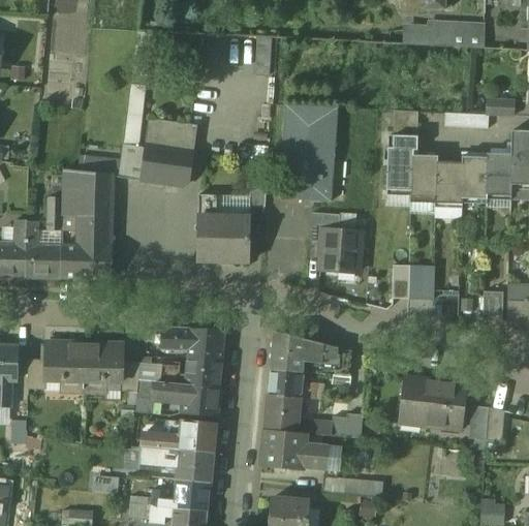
[(422,0),(422,7),(444,8),(444,0),(422,0)]
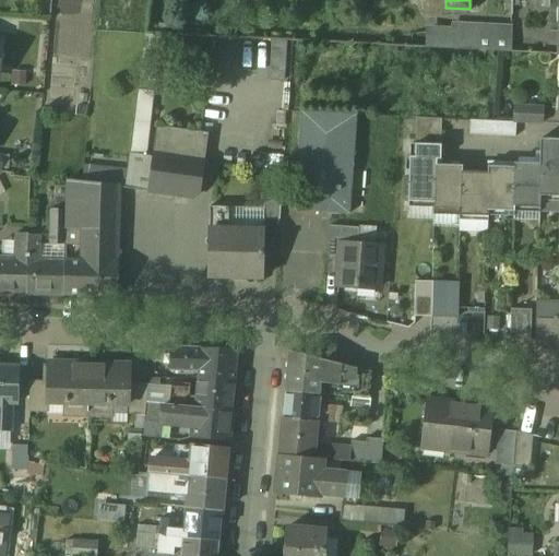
[(510,22),(452,19),(451,25),(424,24),(423,44),(509,49),(510,22)]
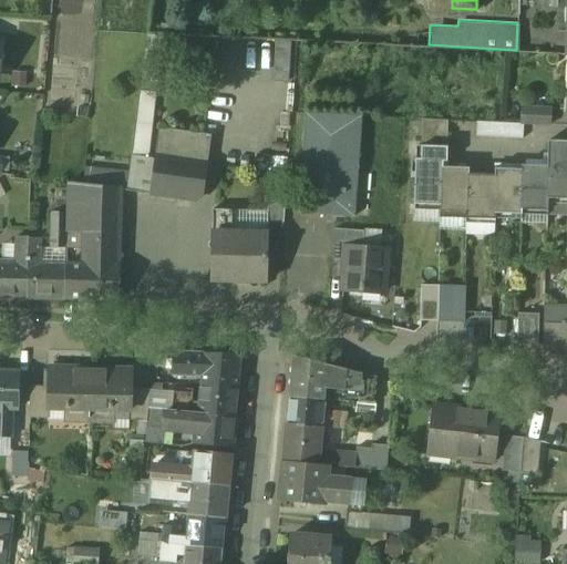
[(294,36),(264,36),(264,58),(277,58),(277,77),(294,77),(294,36)]
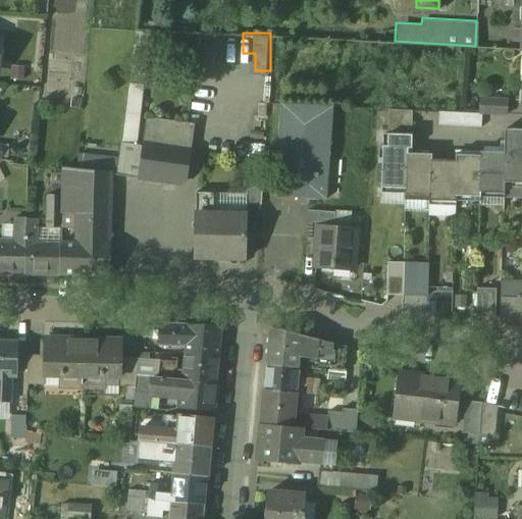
[(507,98),(479,96),(478,112),(506,113),(507,98)]
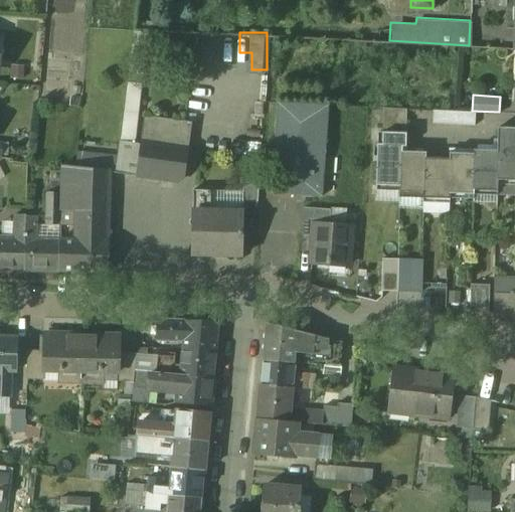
[(406,108),(383,106),(383,132),(406,132),(406,108)]
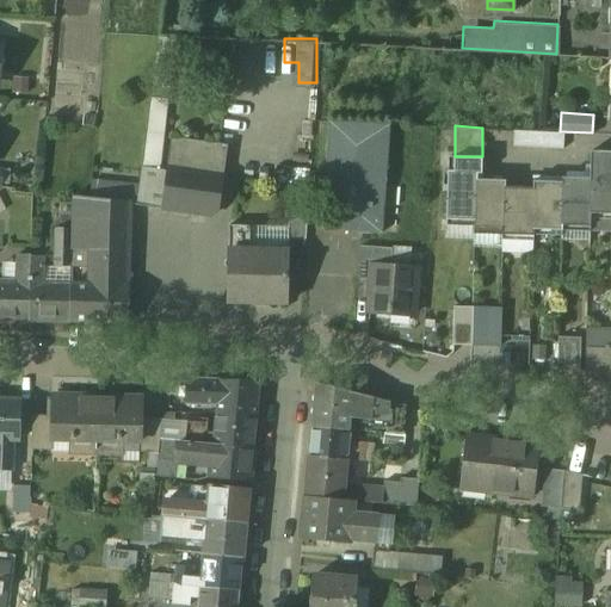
[(228,143),(172,135),(168,163),(224,172),(228,143)]
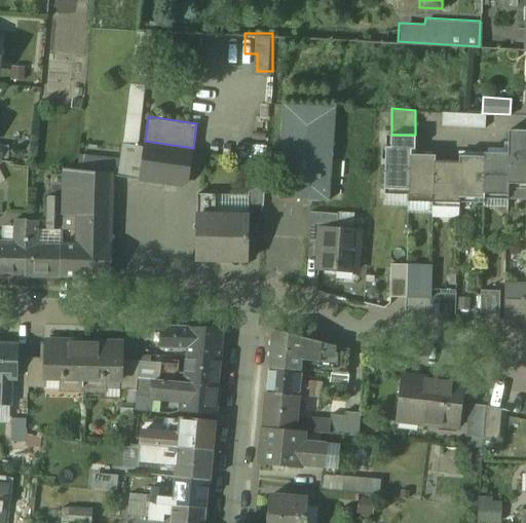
[(525,128),(509,128),(508,153),(484,153),(484,156),(459,156),(459,160),(435,160),(435,155),(411,154),(411,149),(415,149),(415,135),(391,135),(390,147),(386,147),(385,187),(409,187),(409,194),(433,194),(433,199),(458,200),(458,195),(483,196),(483,192),(506,193),(508,182),(525,182),(525,128)]
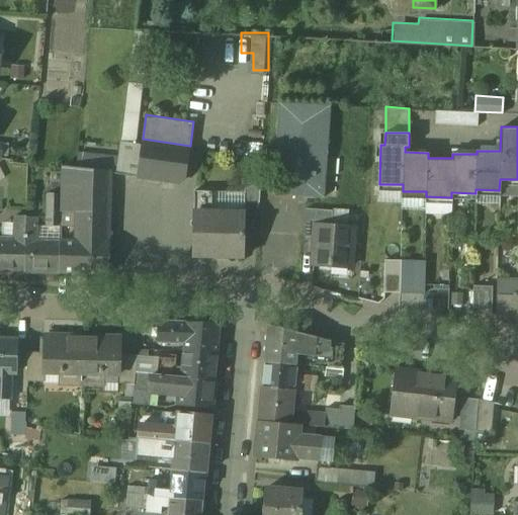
[(328,133),(277,129),(273,192),(324,195),(328,133)]
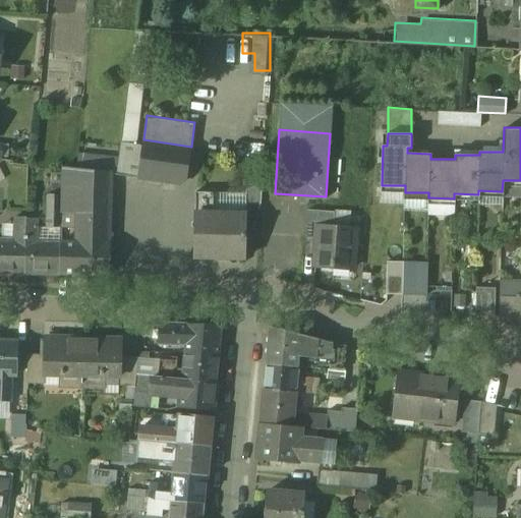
[(191,147),(143,139),(138,174),(186,181),(191,147)]
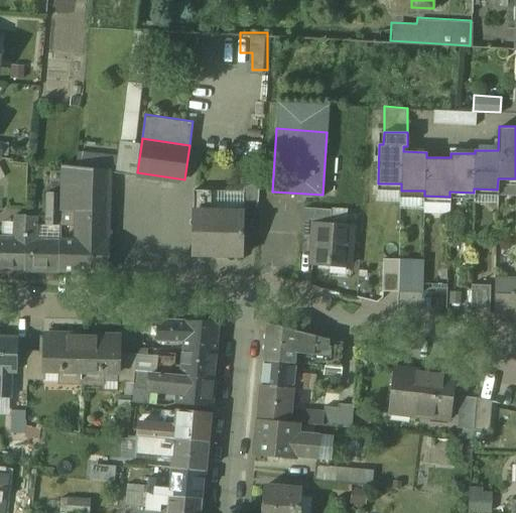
[(134,141),(120,139),(116,170),(130,172),(134,141)]
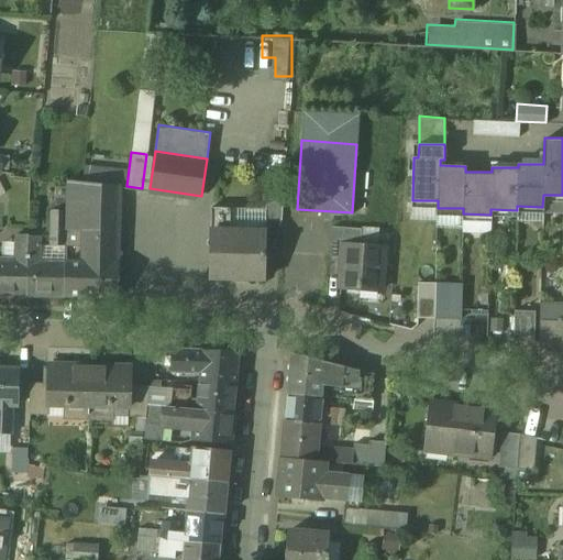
[(120,185),(67,179),(66,209),(65,228),(83,228),(83,226),(119,226),(120,185)]
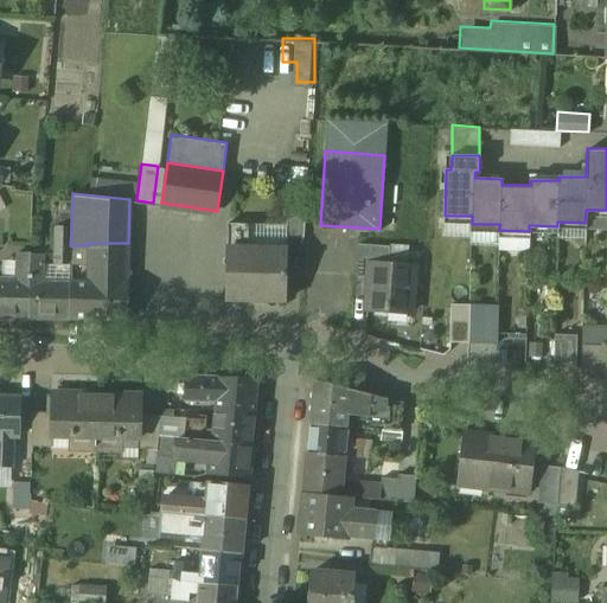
[(306,200),(287,199),(285,235),(304,236),(306,200)]
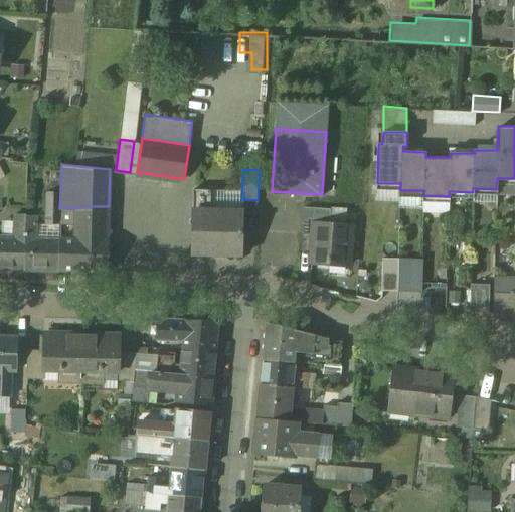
[(210,205),(210,188),(192,188),(192,252),(222,252),(222,254),(224,254),(224,252),(238,252),(238,254),(242,254),(242,205),(210,205)]
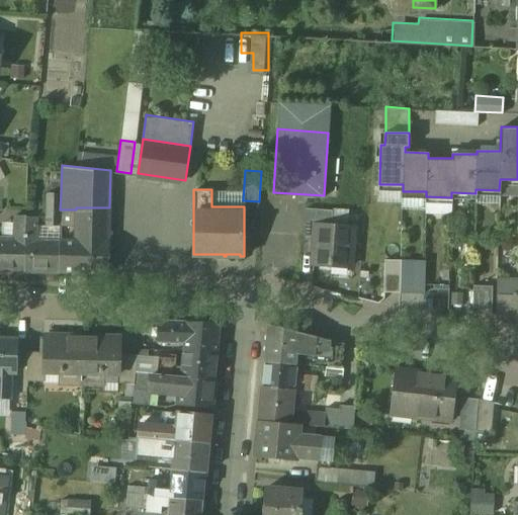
[(61,192),(47,192),(46,224),(60,224),(60,209),(61,192)]
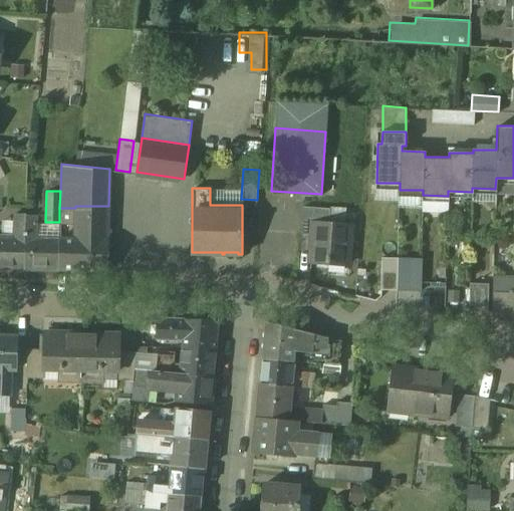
[(329,207),(305,204),(302,230),(314,230),(314,222),(328,223),(329,207)]
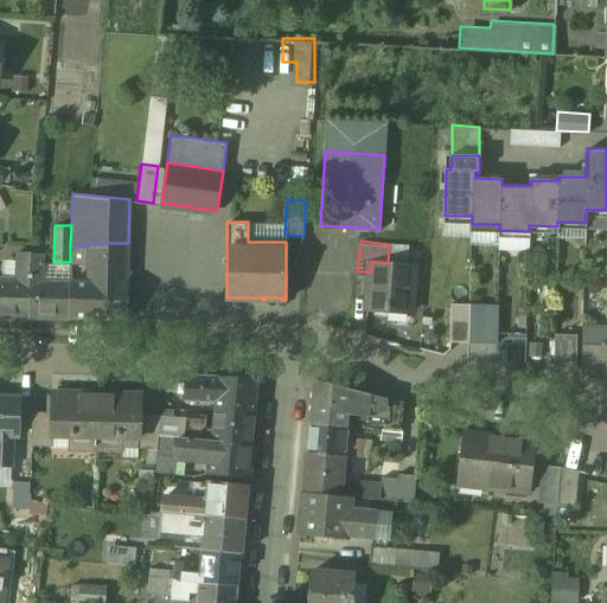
[(128,243),(89,243),(89,245),(89,278),(70,278),(70,280),(69,316),(126,318),(128,243)]
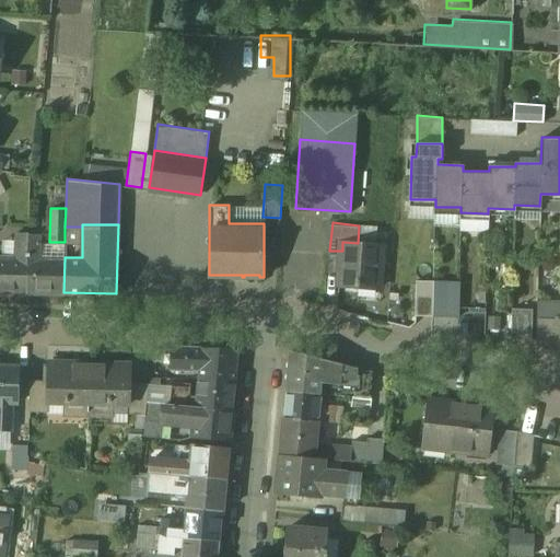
[(27,231),(16,231),(15,257),(27,257),(27,231)]
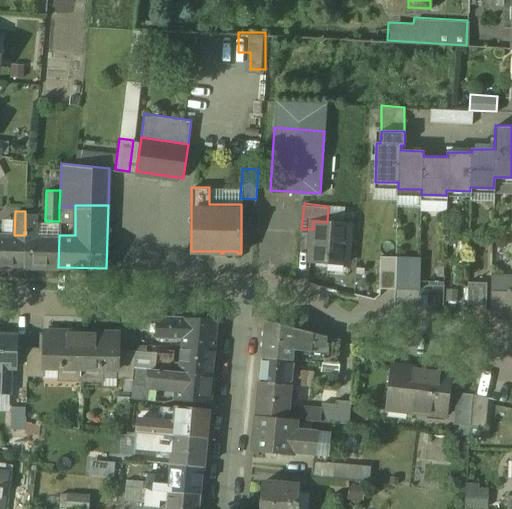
[(36,211),(25,211),(25,235),(36,236),(36,211)]
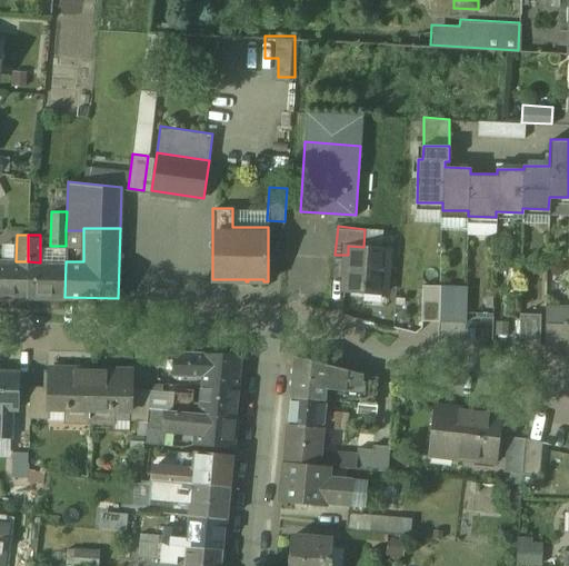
[(363,247),(348,246),(348,255),(345,288),(385,291),(388,249),(363,247)]
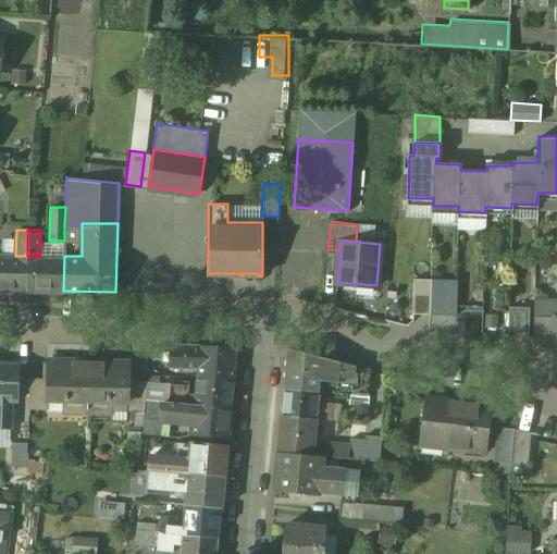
[(15,256),(0,255),(0,288),(26,291),(27,256),(15,256)]
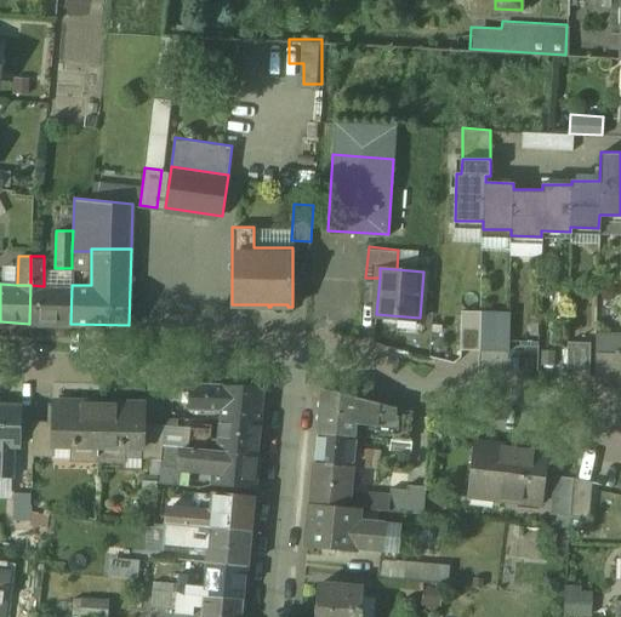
[(44,286),(30,285),(29,324),(70,324),(72,286),(44,286)]
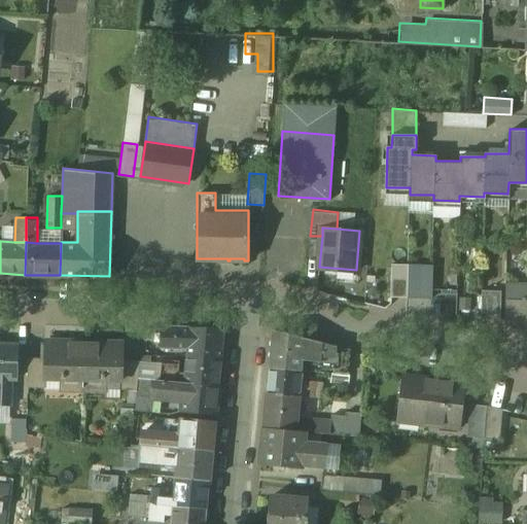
[(408,263),(392,263),(391,295),(407,295),(408,263)]
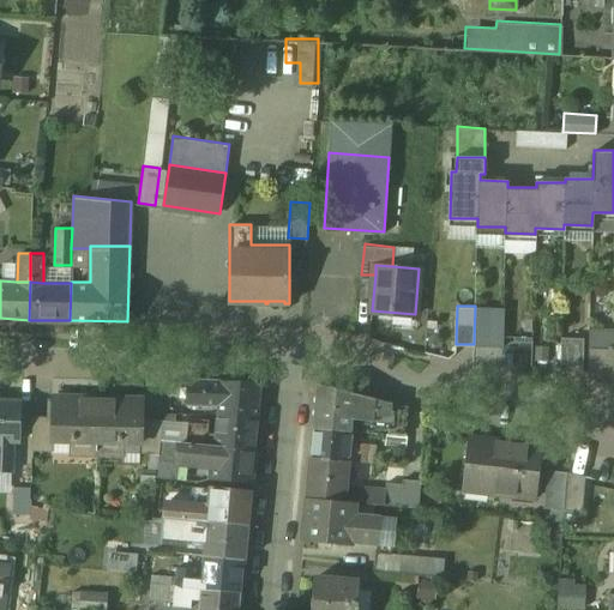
[(613,331),(589,331),(589,336),(588,369),(588,380),(613,381),(613,331)]
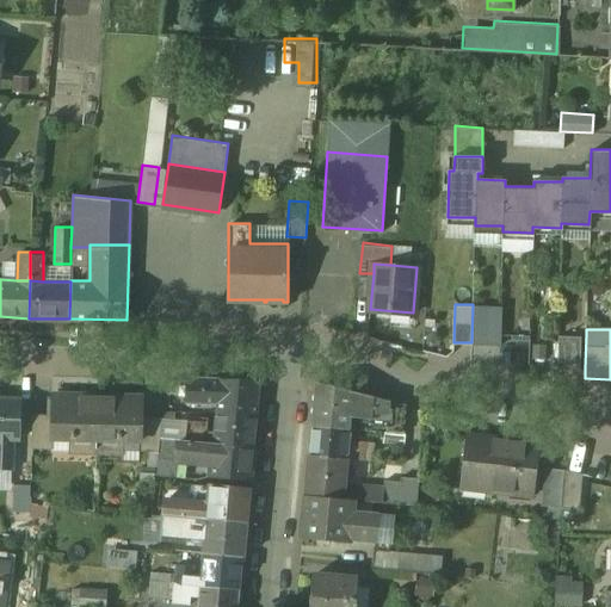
[(586,334),(562,333),(561,367),(585,367),(586,334)]
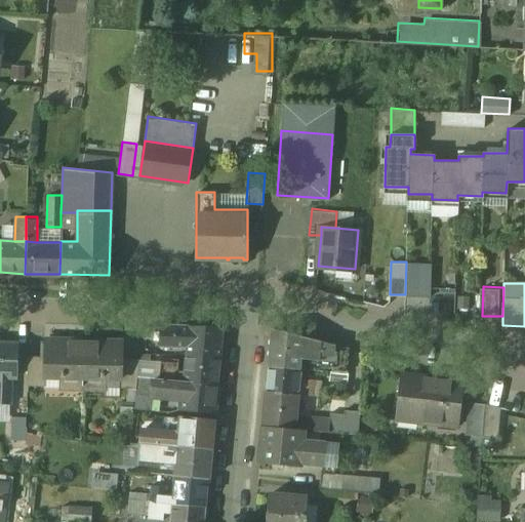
[(160,326),(150,325),(149,335),(160,336),(160,326)]
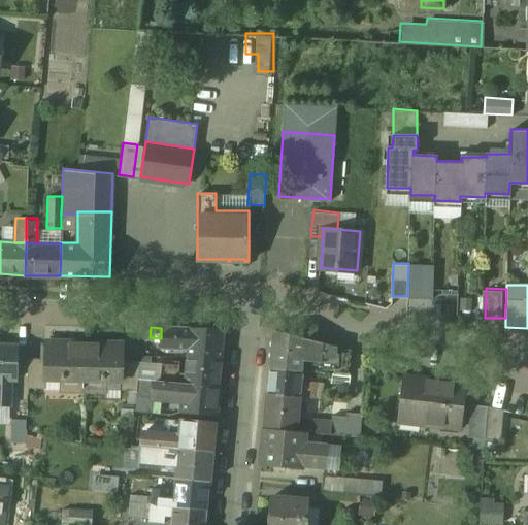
[(216,329),(161,328),(161,338),(160,348),(188,350),(187,356),(221,359),(223,336),(216,329)]
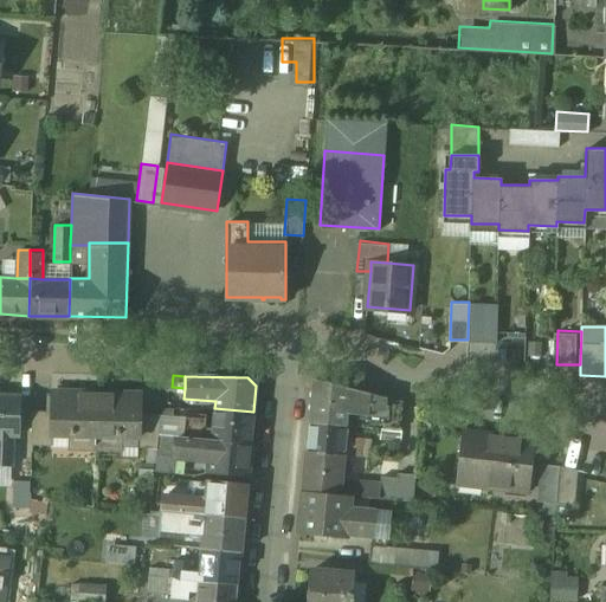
[(369,394),(321,382),(313,388),(309,424),(345,426),(346,413),(366,415),(368,415),(369,394)]
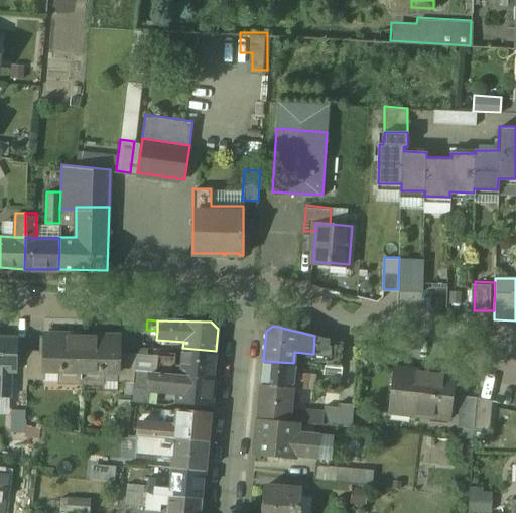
[(82,334),(43,333),(43,335),(46,335),(46,349),(43,349),(43,350),(43,370),(45,370),(59,370),(59,381),(81,381),(82,334)]
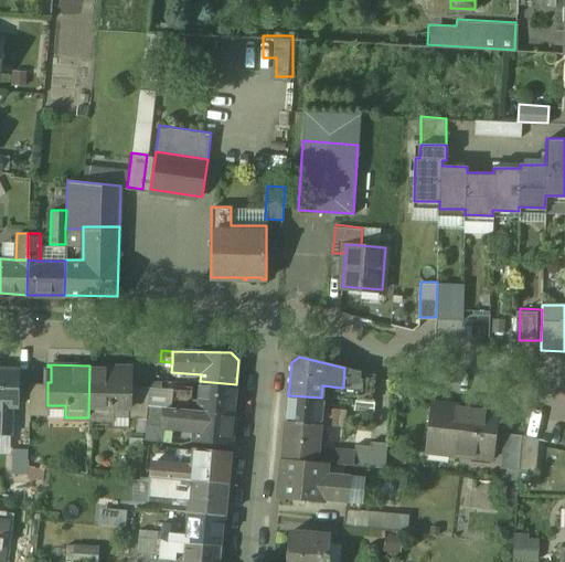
[(131,367),(89,366),(88,417),(110,419),(112,407),(128,409),(130,409),(131,386),(130,385),(128,385),(128,369),(130,369),(131,367)]
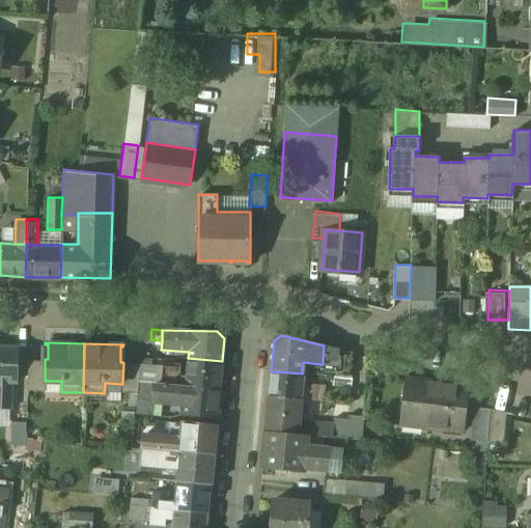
[(337,349),(324,345),(323,364),(320,364),(319,368),(335,369),(337,349)]
